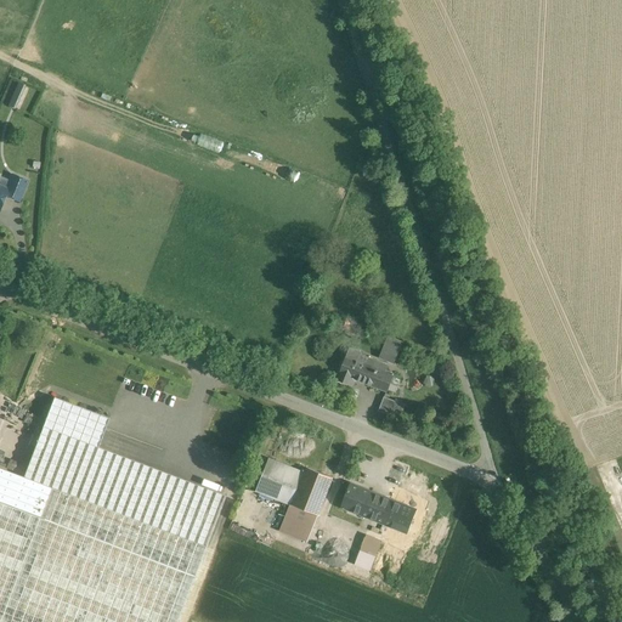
[(18,83),(9,106),(15,108),(24,86),(18,83)]
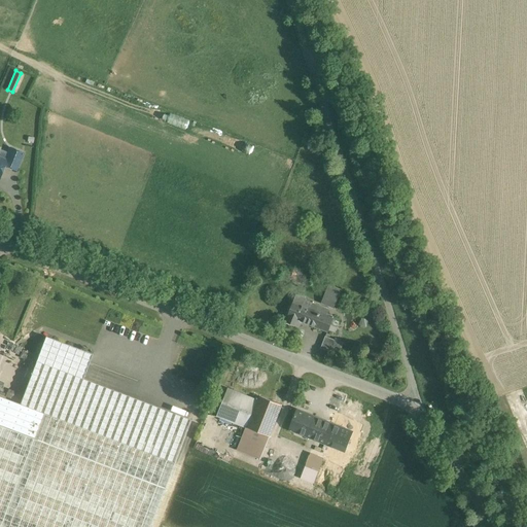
[(131,109),(135,101),(113,90),(108,97),(131,109)]
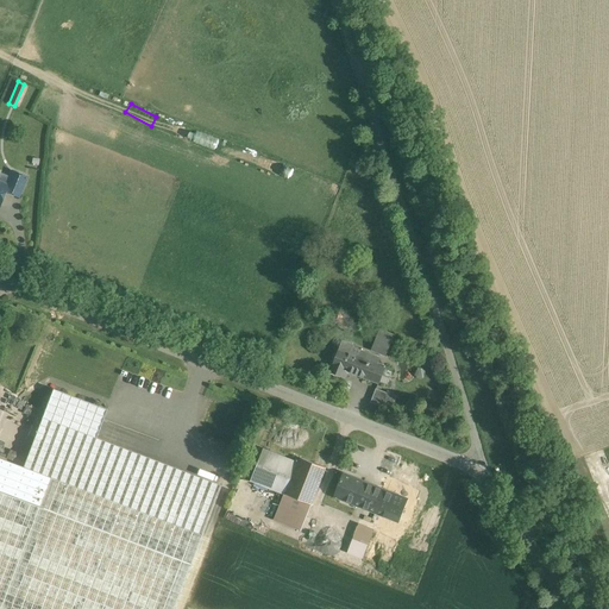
[(369,162),(356,163),(358,174),(371,171),(369,162)]
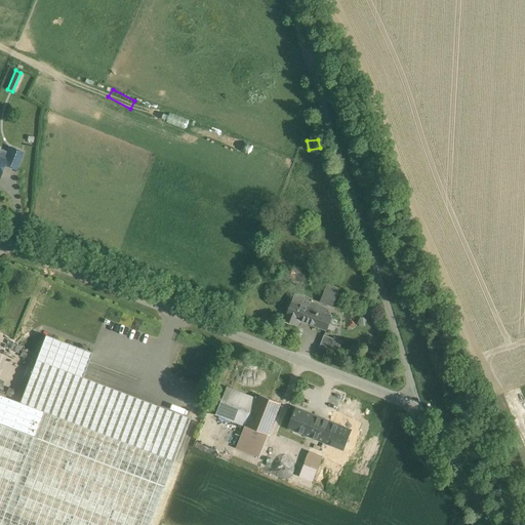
[(10,148),(5,160),(6,160),(4,165),(15,170),(23,153),(10,148)]
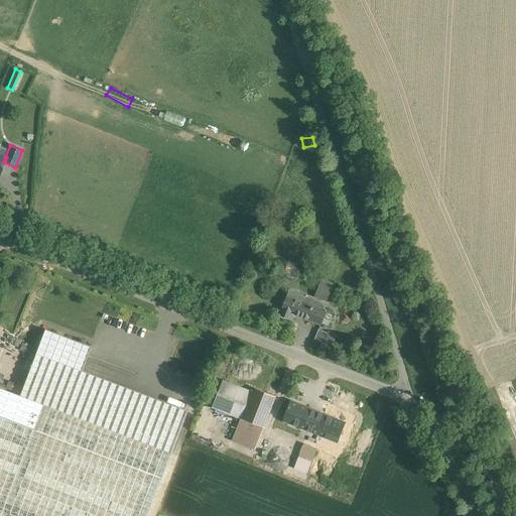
[(321,279),(315,277),(312,286),(318,288),(321,279)]
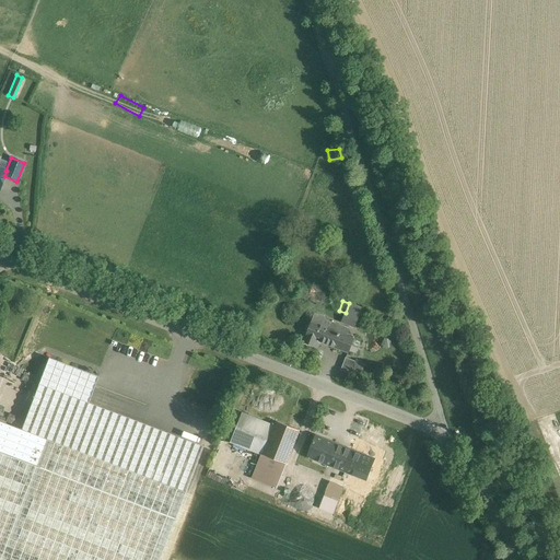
[(362,307),(349,303),(346,313),(341,323),(354,327),(362,307)]
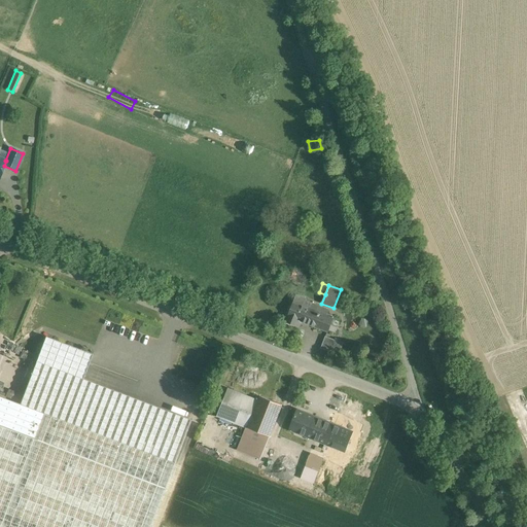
[(328,310),(305,302),(306,300),(296,295),(288,316),(289,316),(287,322),(295,325),(299,326),(301,321),(327,332),(332,318),(326,315),(328,310)]
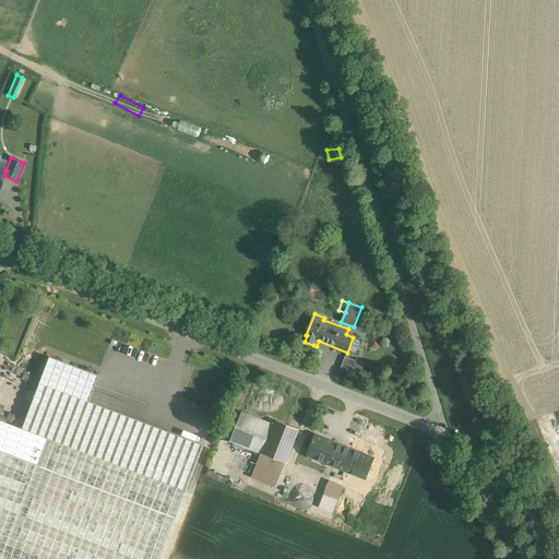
[(389,339),(383,337),(381,345),(388,348),(391,344),(389,339)]
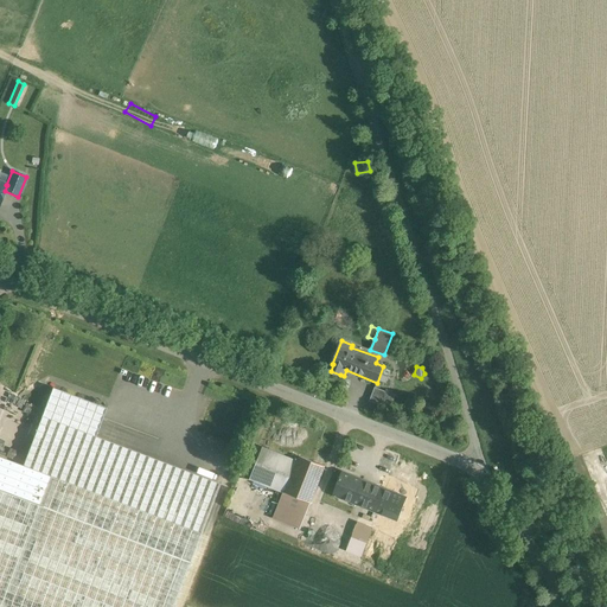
[(396,395),(375,388),(370,401),(382,407),(390,409),(396,395)]
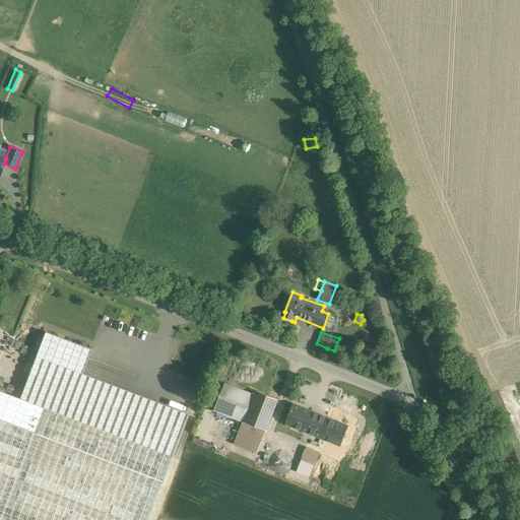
[(327,348),(317,343),(314,351),(324,355),(327,348)]
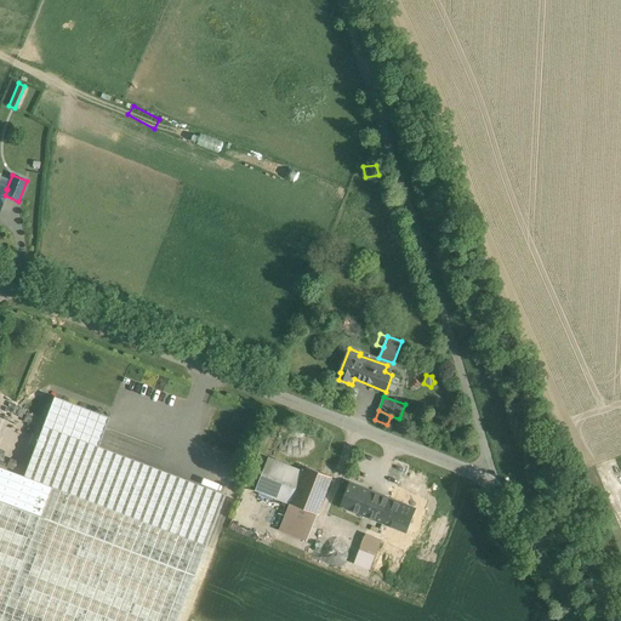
[(0,620),(176,620),(224,495),(43,426),(23,477),(0,467),(0,620)]
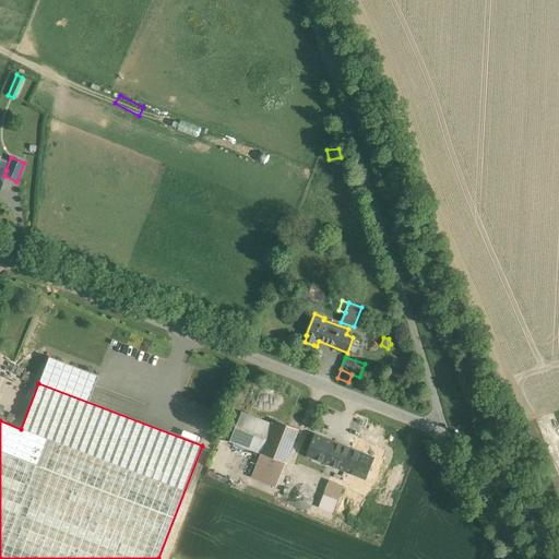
[(274,426),(241,413),(230,441),(261,453),(263,454),(274,426)]
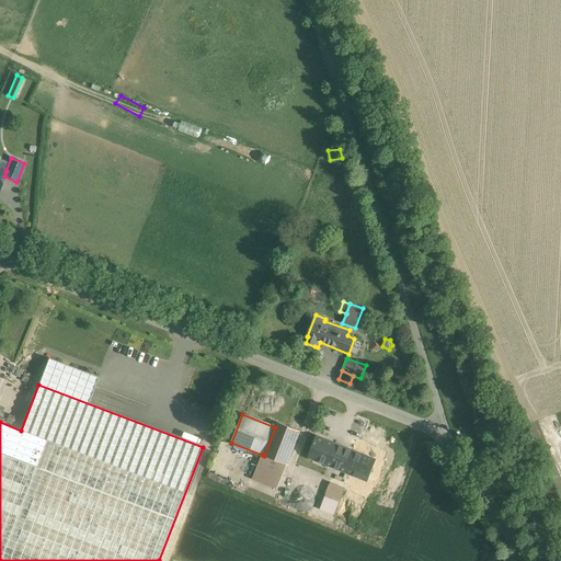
[(277,422),(275,427),(264,456),(286,465),(300,431),(277,422)]
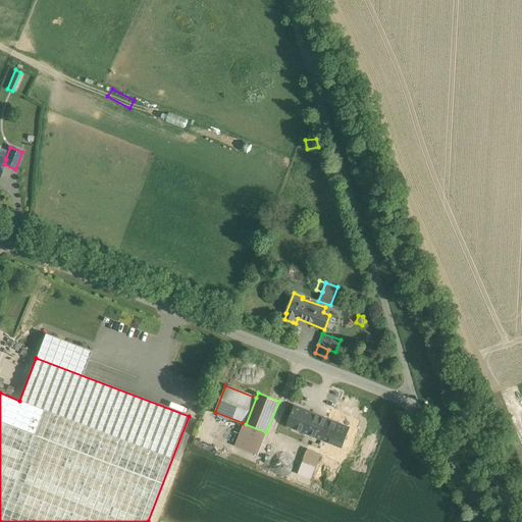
[(329,421),(294,407),(286,425),(319,438),(319,437),(322,439),(329,421)]
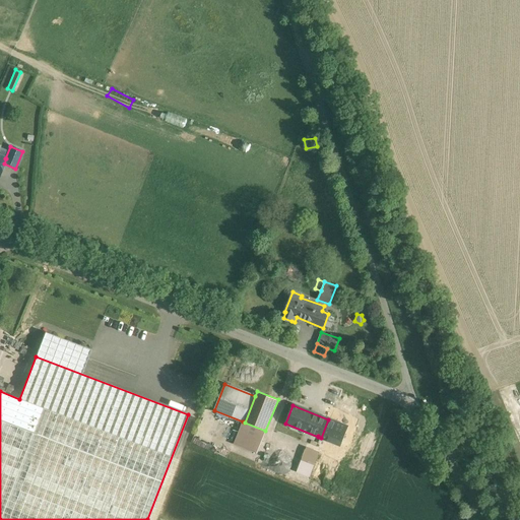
[(347,428),(328,419),(321,438),(340,445),(347,428)]
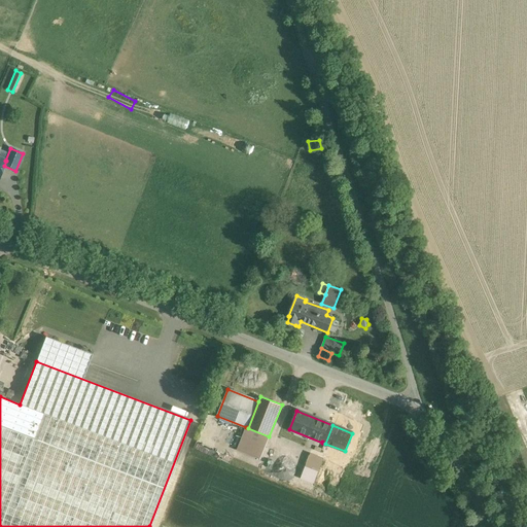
[(248,428),(246,427),(238,446),(261,455),(269,436),(248,428)]
